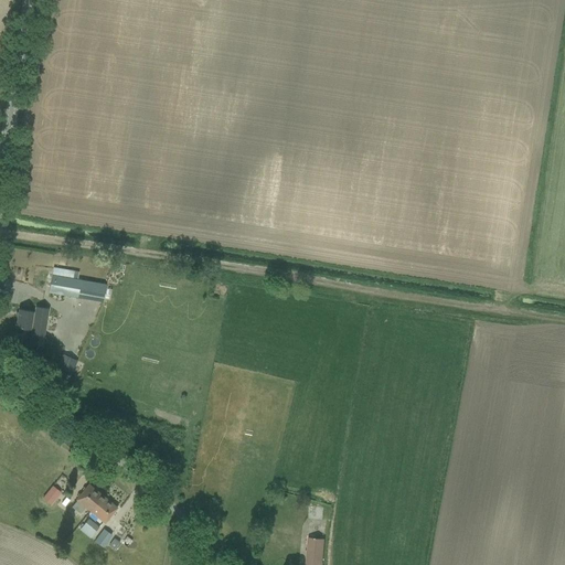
[(49,292),(104,302),(107,285),(52,275),(49,292)]
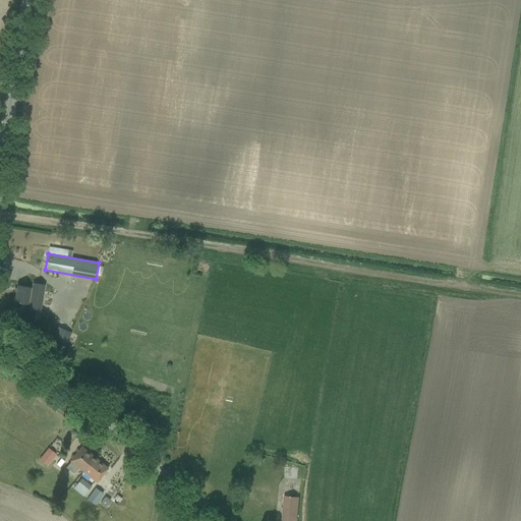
[(15,302),(36,305),(36,304),(38,294),(46,296),(46,290),(17,286),(15,302)]
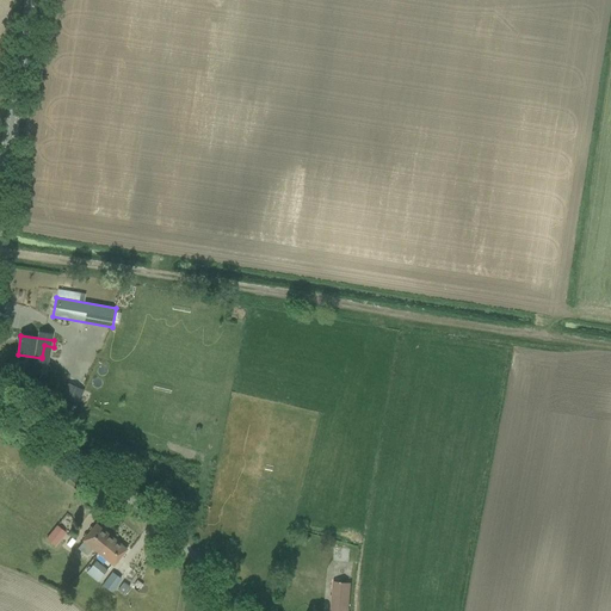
[(61,396),(78,403),(84,390),(67,383),(61,396)]
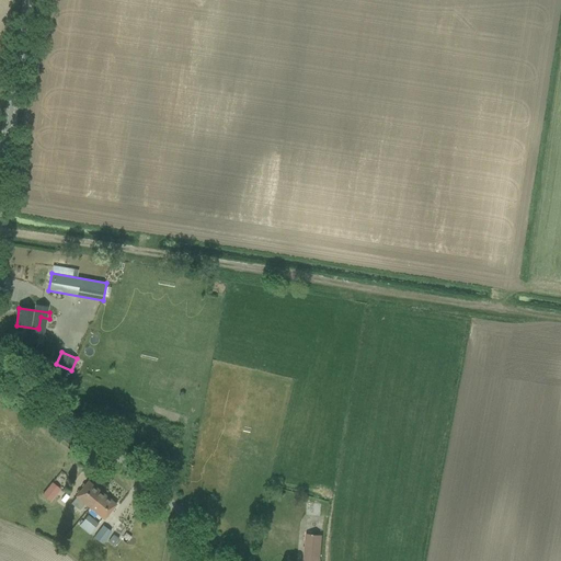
[(76,496),(90,508),(102,493),(88,481),(76,496)]
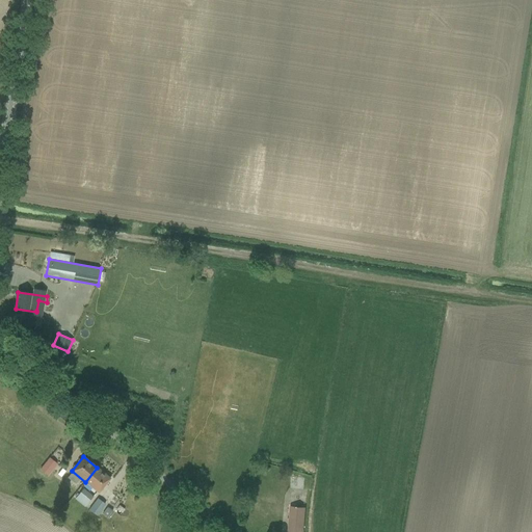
[(49,460),(43,471),(49,475),(55,463),(49,460)]
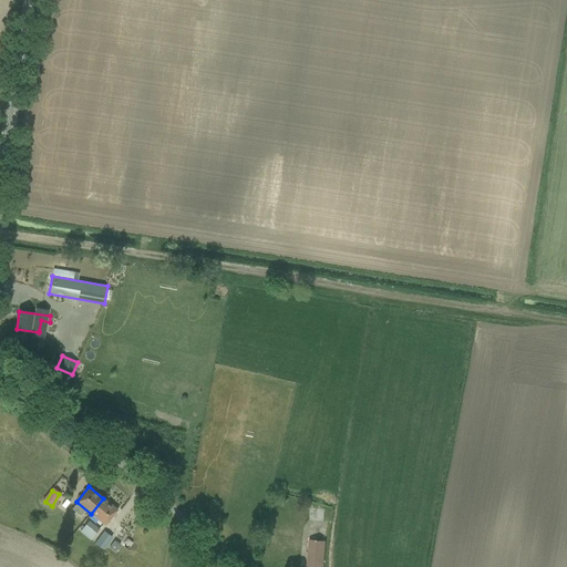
[(91,514),(105,525),(117,509),(103,498),(91,514)]
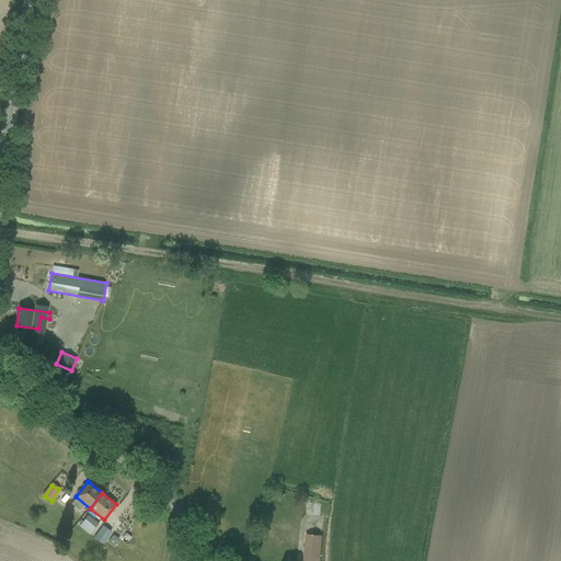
[(80,526),(89,534),(98,524),(88,516),(80,526)]
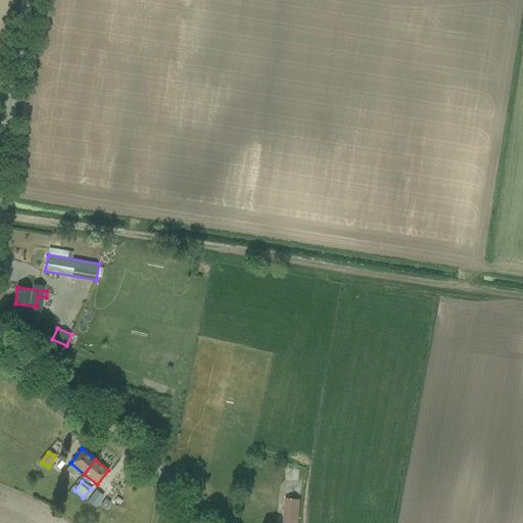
[(90,498),(97,504),(102,495),(95,491),(90,498)]
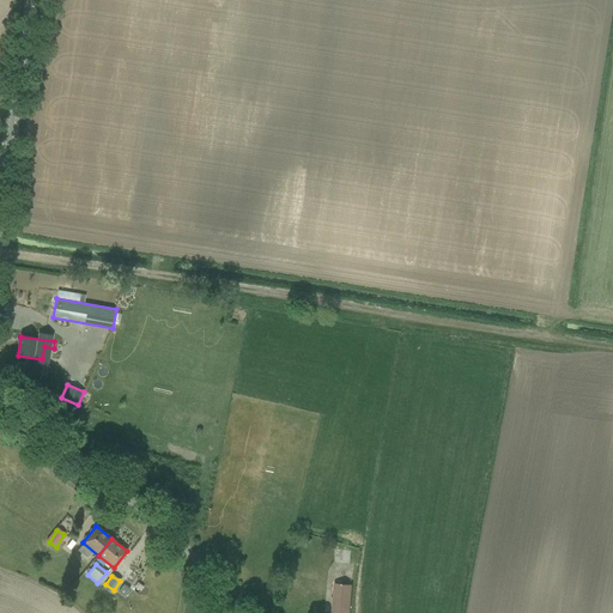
[(332,612),(350,612),(353,586),(335,583),(332,612)]
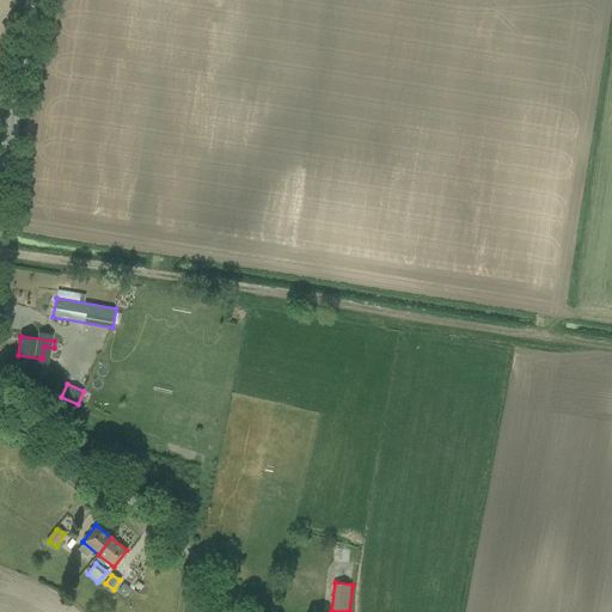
[(123,583),(118,591),(124,595),(129,587),(123,583)]
